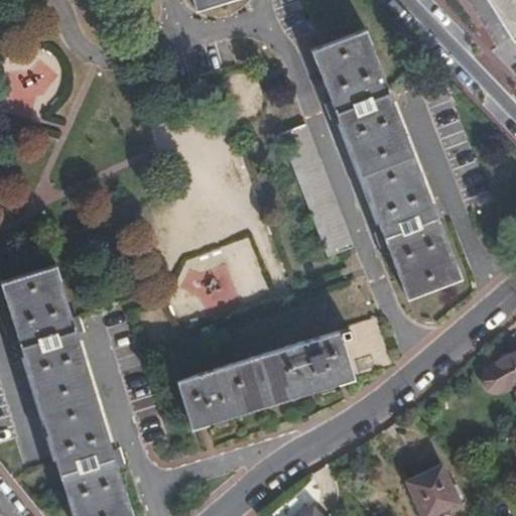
[(234,0),(194,0),(198,11),(234,0)]
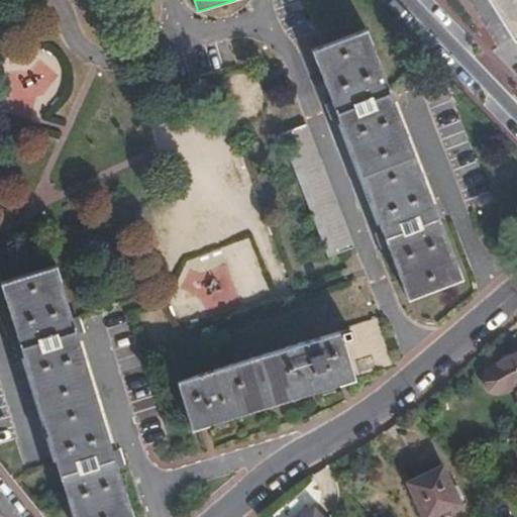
[(516,0),(498,0),(516,32),(516,0)]
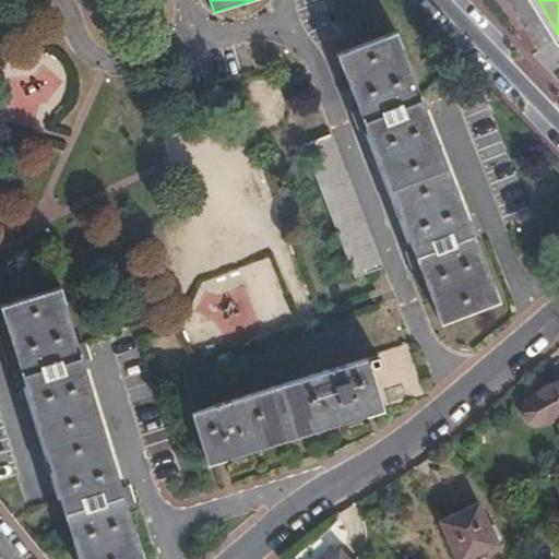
[(500,299),(396,33),(339,55),(443,322),(500,299)]
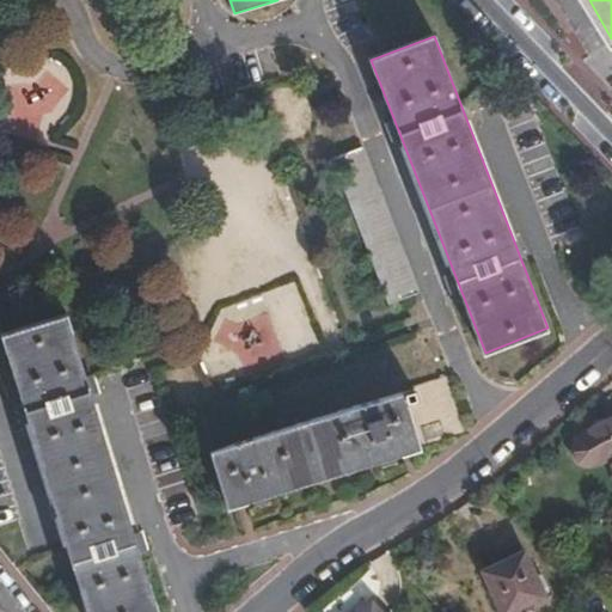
[(418,294),(362,150),(332,161),(389,305),(418,294)]
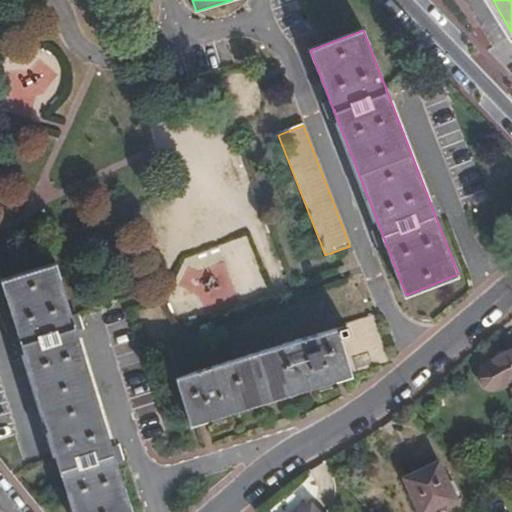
[(132,511),(57,265),(3,281),(73,511),(132,511)]
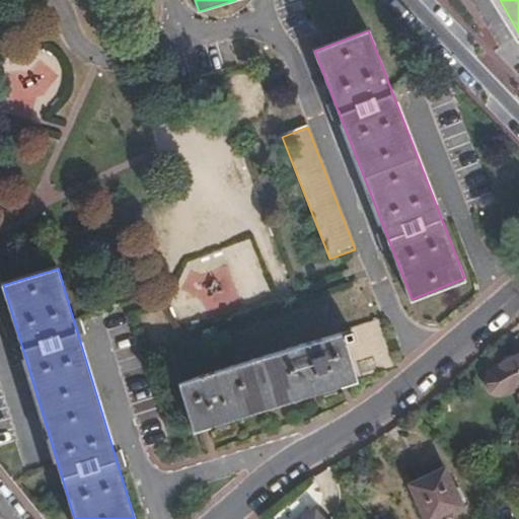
[(356,379),(395,367),(380,318),(342,331),(342,332),(356,379)]
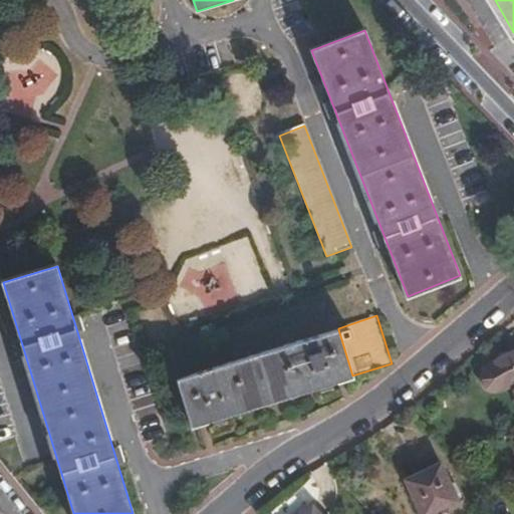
[(193,425),(352,375),(338,329),(178,379),(193,425)]
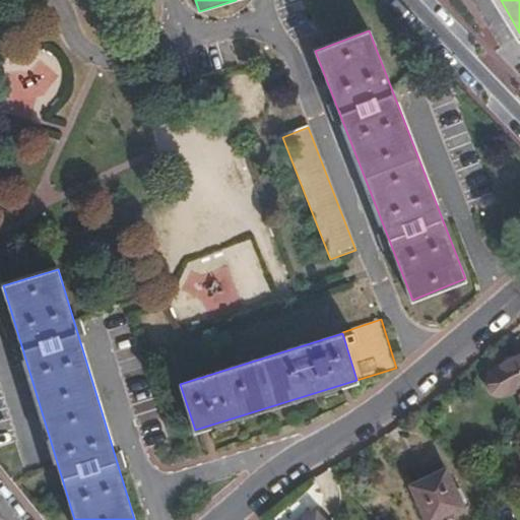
[(519,355),(506,360),(492,373),(491,377),(489,383),(490,389),(493,393),(498,395),(504,395),(519,391),(519,394),(519,355)]
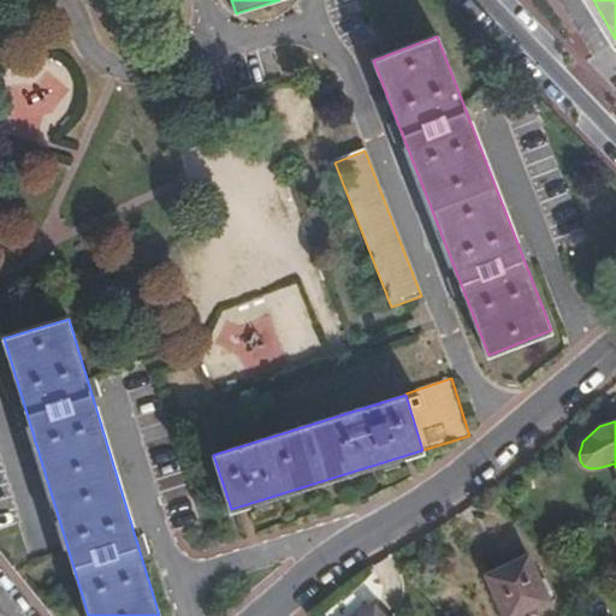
[(507,615),(548,598),(527,556),(486,575),(505,615),(507,615)]
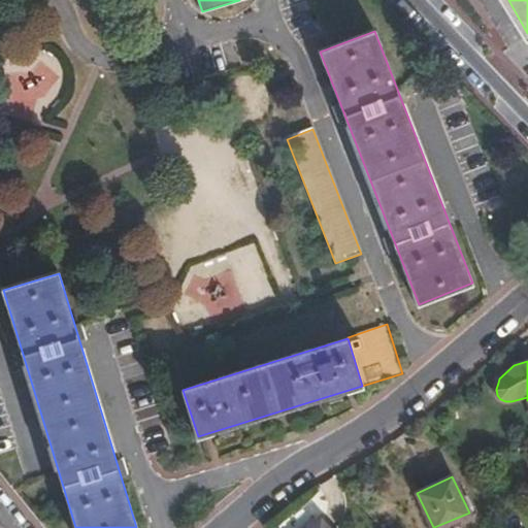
[(329,527),(321,519),(309,527),(329,527)]
